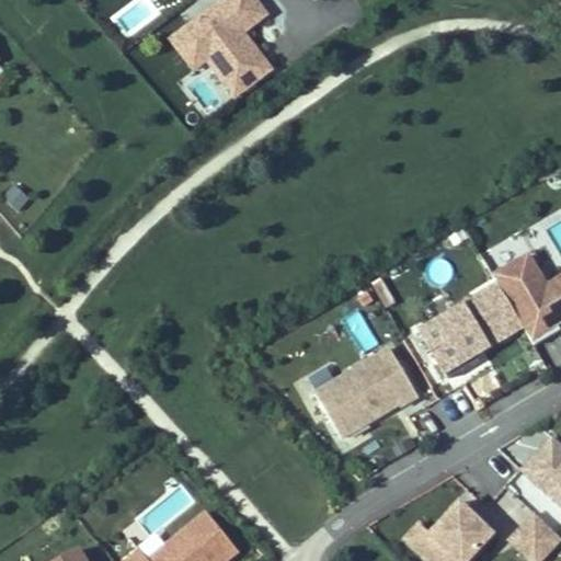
[(241,33),(260,20),(252,10),(259,4),(255,0),(221,0),(183,30),(206,60),(233,96),(268,70),(241,33)]
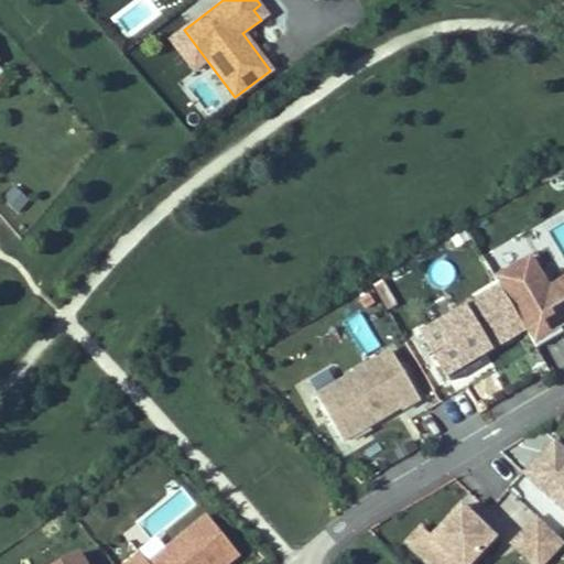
[(268,14),(260,4),(253,10),(261,20),(268,14)]
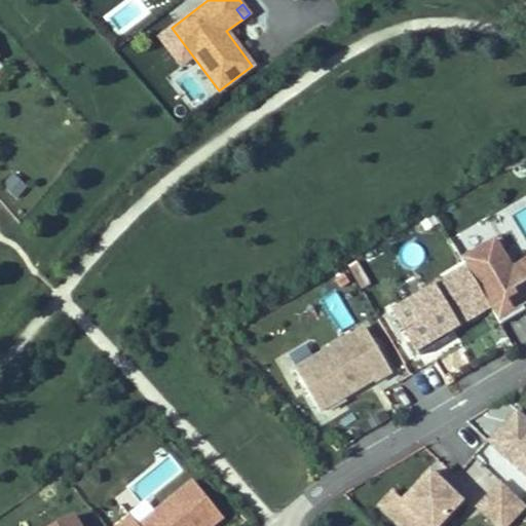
[(193,57),(172,28),(159,37),(181,66),(193,57)]
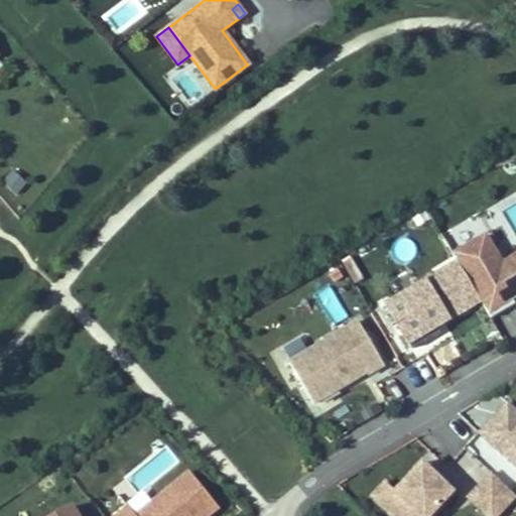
[(13,168),(2,182),(18,194),(28,180),(13,168)]
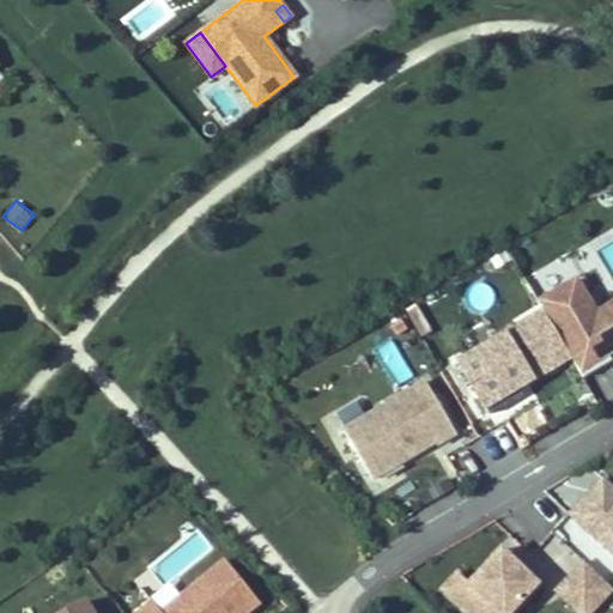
[(612,311),(602,319),(580,279),(539,303),(542,309),(570,356),(583,377),(612,359),(612,357),(611,353),(612,351),(612,311)]
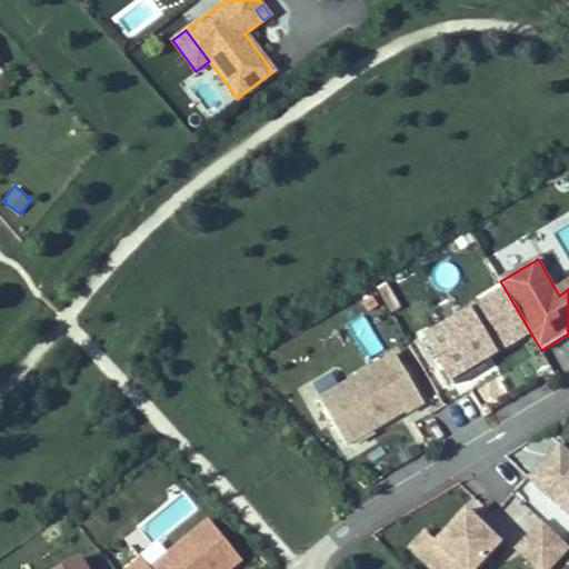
[(449,377),(529,330),(503,287),(423,335),(449,377)]
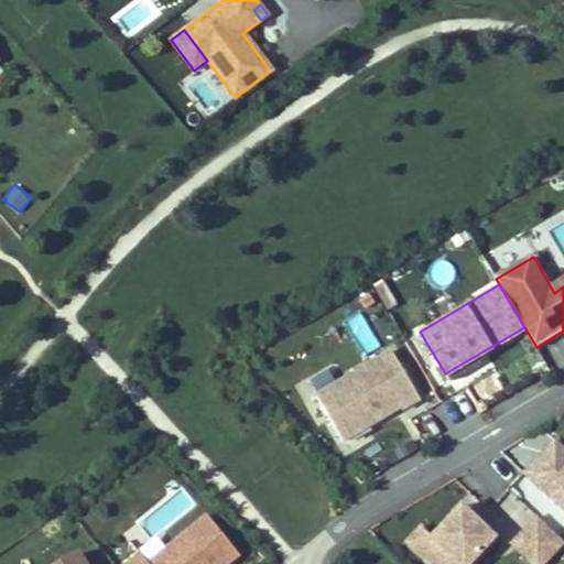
[(391,351),(317,397),(344,441),(400,407),(402,410),(420,399),(391,351)]
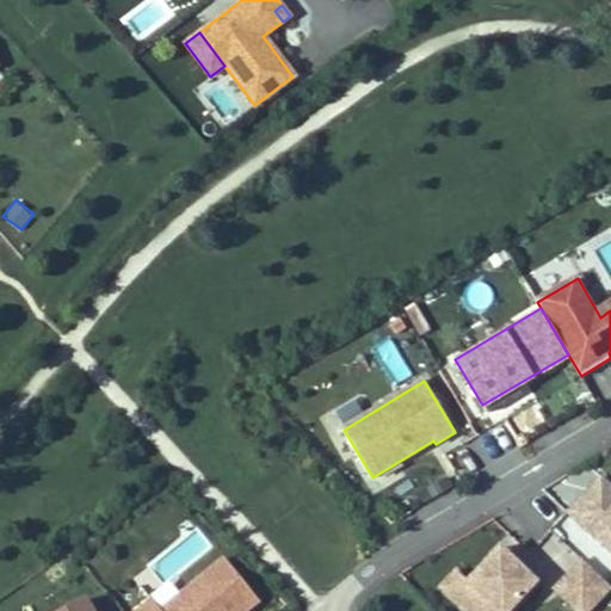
[(610,487),(602,479),(592,487),(610,505),(610,487)]
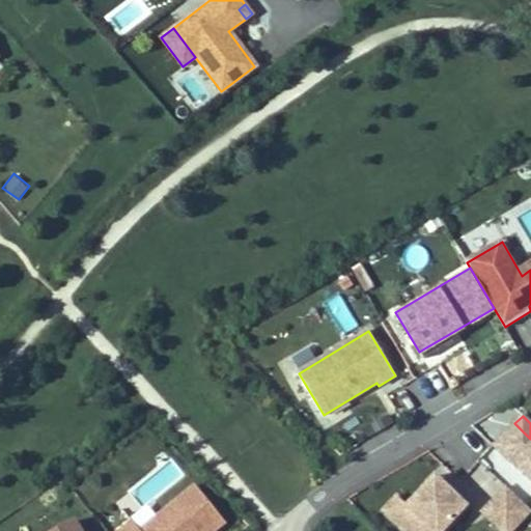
[(530,481),(530,439),(514,423),(494,446),(530,481)]
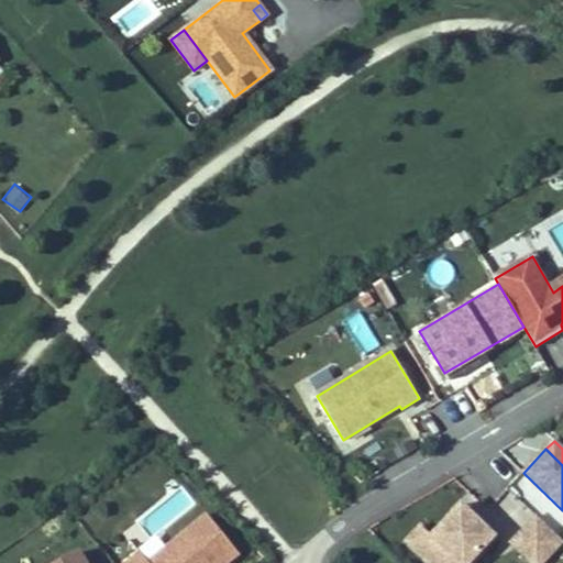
[(514,528),(529,512),(507,490),(492,507),(514,528)]
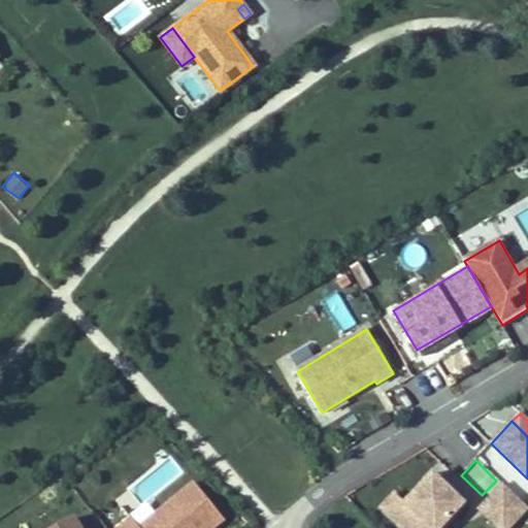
[(427,486),(435,476),(432,474),(424,483),(427,486)]
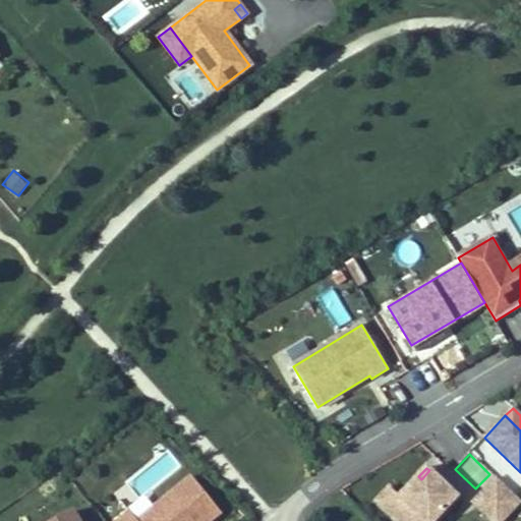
[(423,520),(435,520),(457,498),(429,470),(421,479),(418,476),(399,496),(390,487),(377,501),(398,520),(415,520),(419,517),(423,520)]
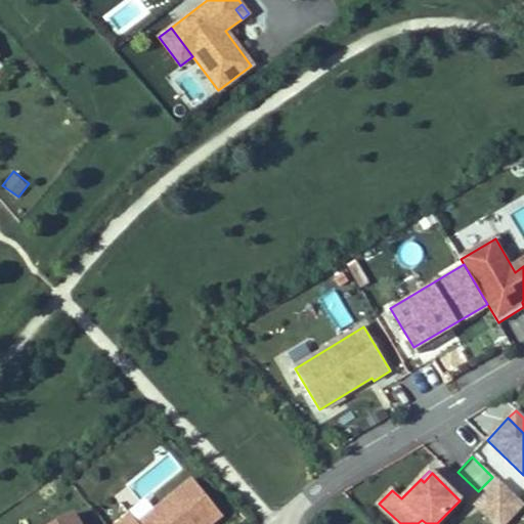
[(211,523),(222,515),(193,480),(149,515),(127,487),(115,496),(130,515),(119,523),(211,523)]
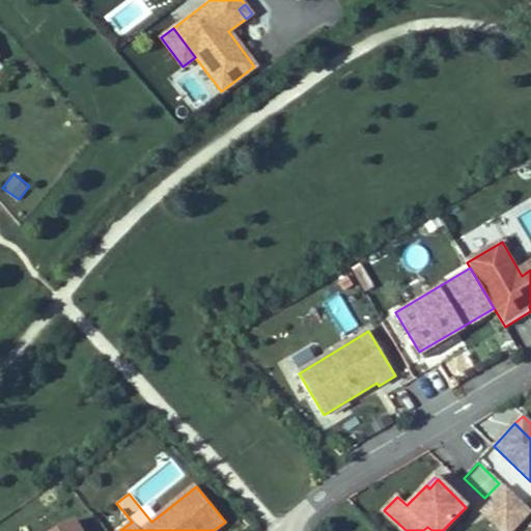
[(501,530),(511,530),(530,510),(530,509),(506,486),(482,512),(501,530)]
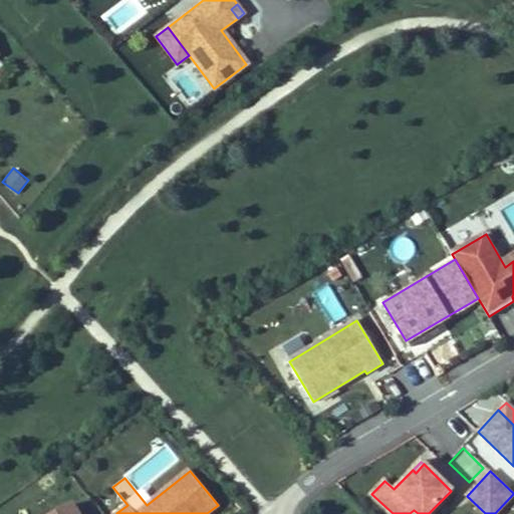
[(77,513),(72,505),(56,513),(77,513)]
